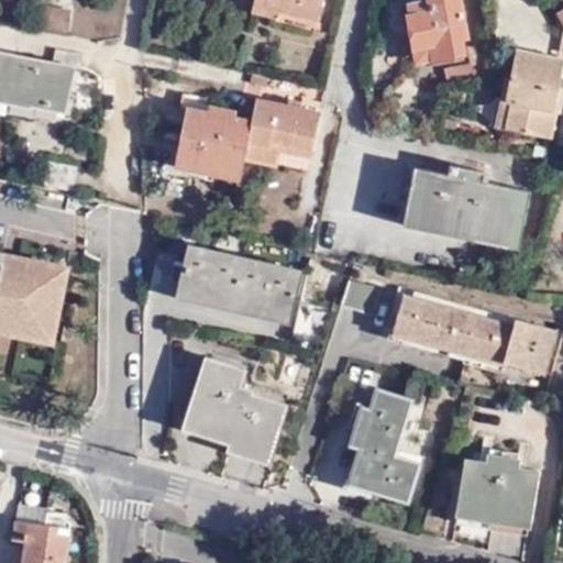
[(277,18),(278,10),(318,20),(322,0),(254,0),(252,11),(277,18)]
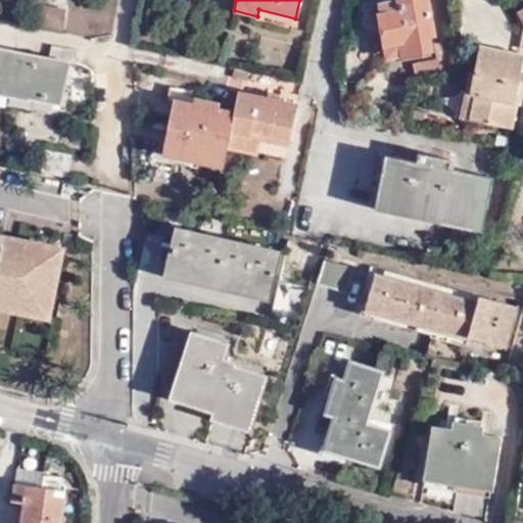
[(378,15),(385,45),(399,42),(402,54),(431,49),(428,36),(433,35),(427,0),(397,0),(398,1),(380,5),(381,15),(378,15)]
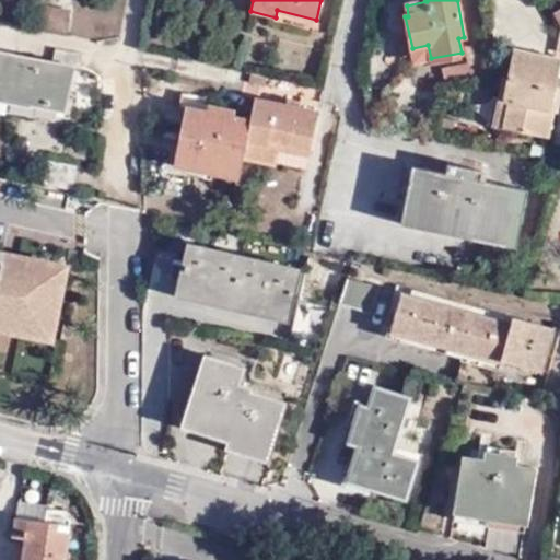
[(39,28),(68,34),(71,12),(44,7),(39,28)]
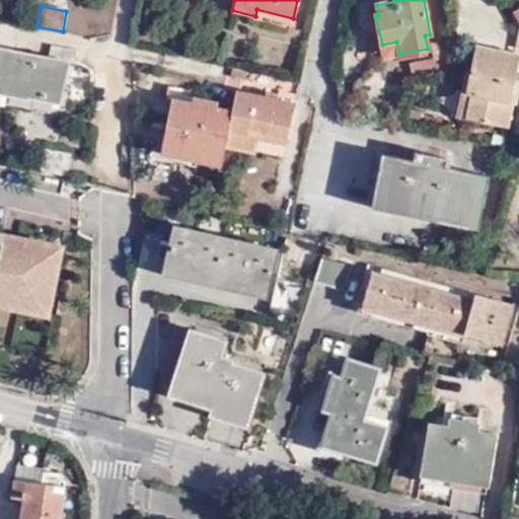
[(411,63),(414,82),(455,71),(451,40),(434,43),(437,59),(411,63)]
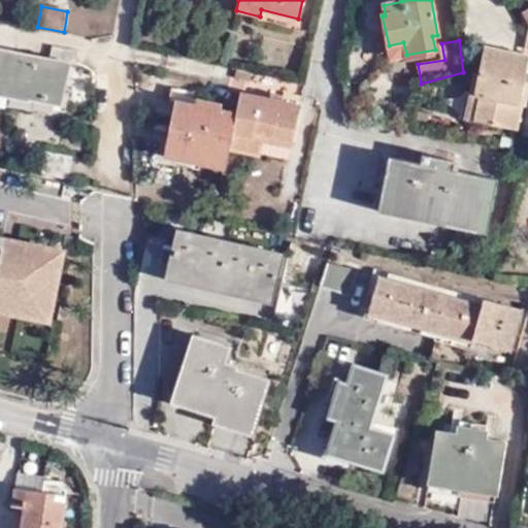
[(403,42),(389,45),(391,59),(406,55),(403,42)]
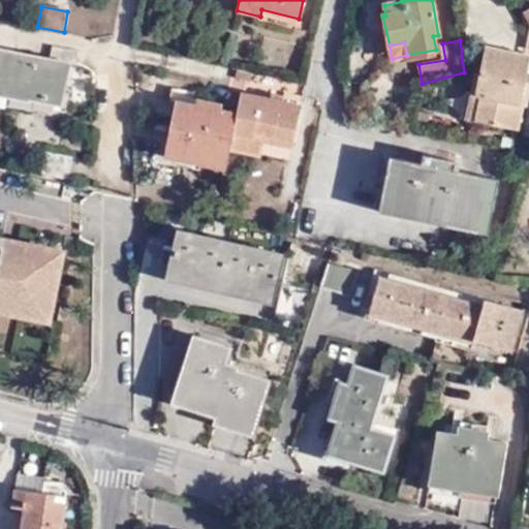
[(474,73),(465,119),(519,130),(523,104),(520,104),(528,60),(528,55),(486,47),(479,74),(474,73)]
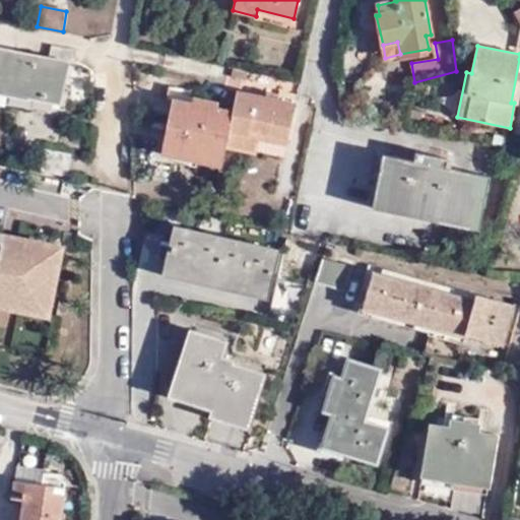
[(0,92),(7,94),(54,104),(61,105),(70,62),(75,62),(77,51),(52,47),(50,58),(0,48),(0,92)]
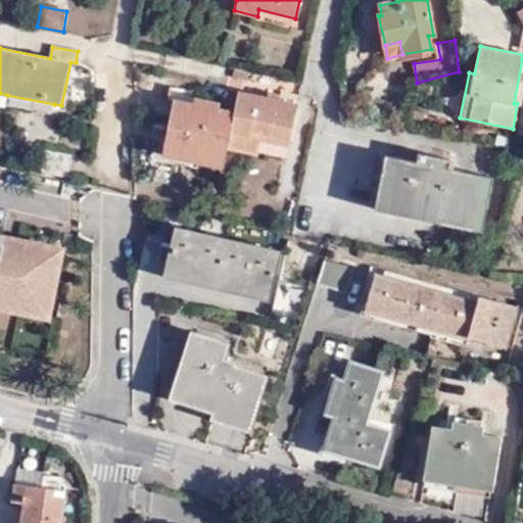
[(237,92),(234,112),(174,100),(162,155),(224,169),(228,148),(257,154),(262,135),(290,141),(297,105),(237,92)]
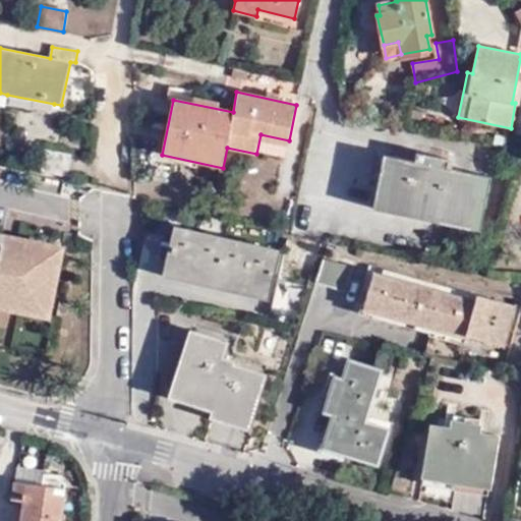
[(7,95),(5,104),(52,113),(54,104),(7,95)]
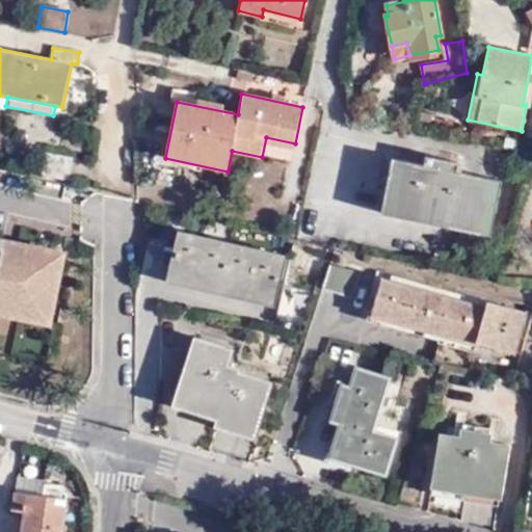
[(46,153),(42,175),(70,181),(74,158),(46,153)]
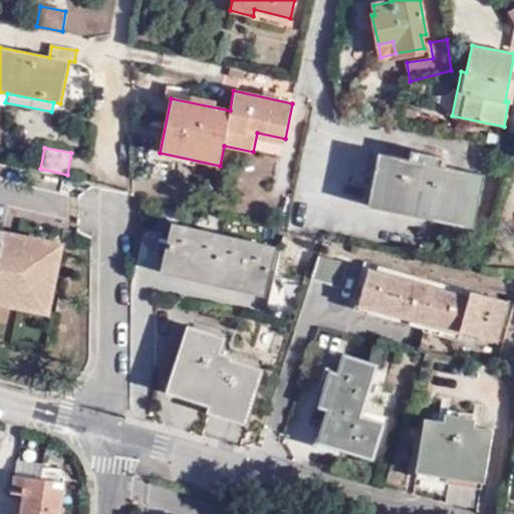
[(410,159),(440,165),(443,157),(410,151),(410,159)]
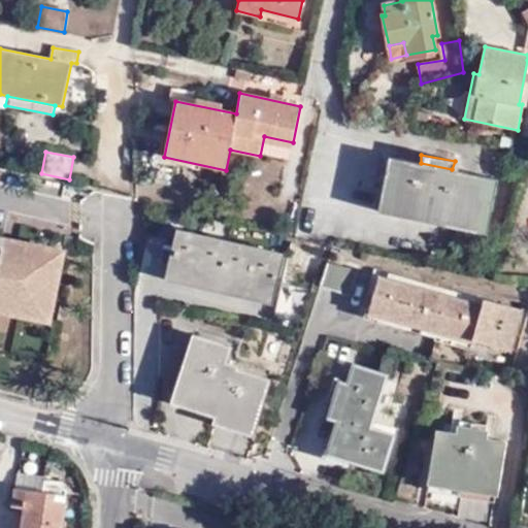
[(498,179),(452,169),(421,163),(389,157),(377,210),(410,217),(411,209),(456,218),(455,226),(487,232),(498,179)]
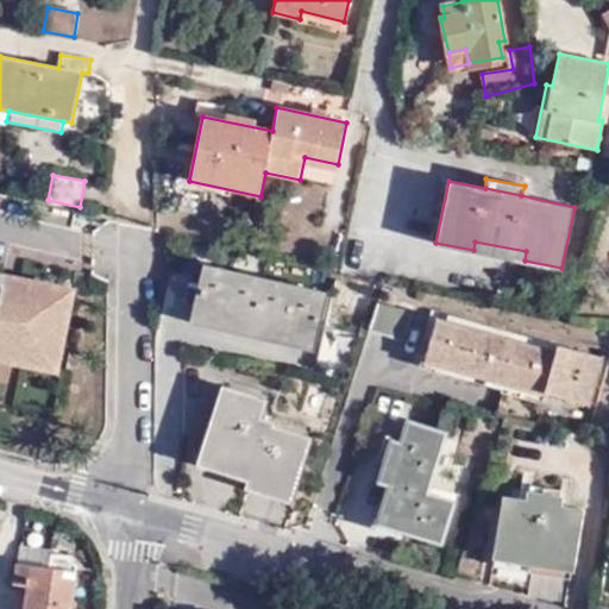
[(473,250),(525,261),(526,251),(475,242),(473,250)]
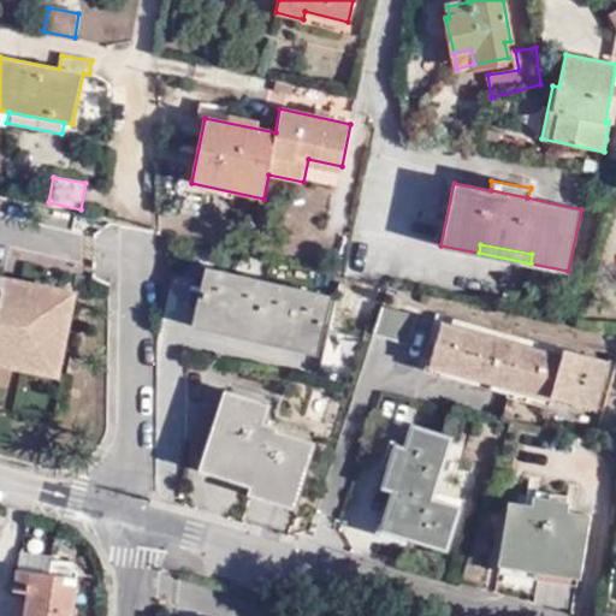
[(207,270),(195,325),(317,353),(330,297),(207,270)]
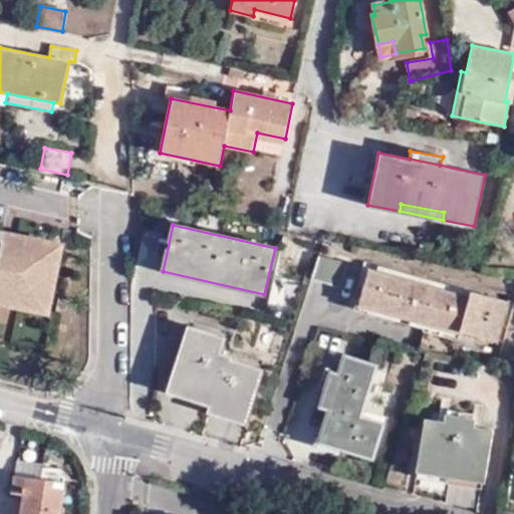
[(0,291),(41,299),(45,282),(46,276),(53,241),(0,230),(0,291)]
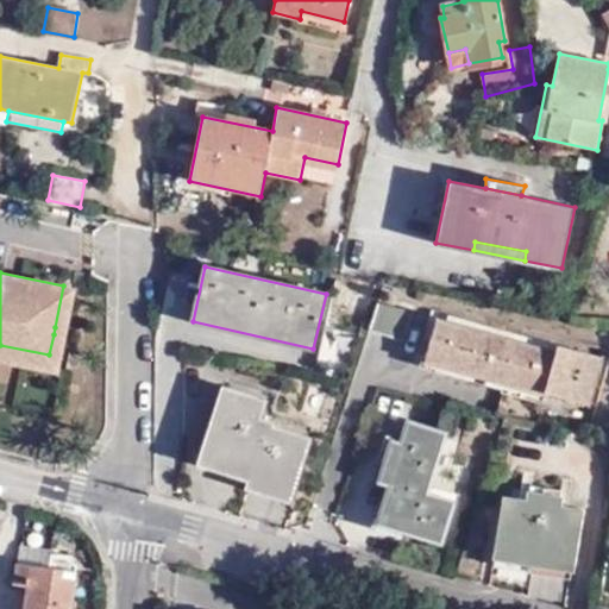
[(414,312),(377,303),(369,331),(405,341),(414,312)]
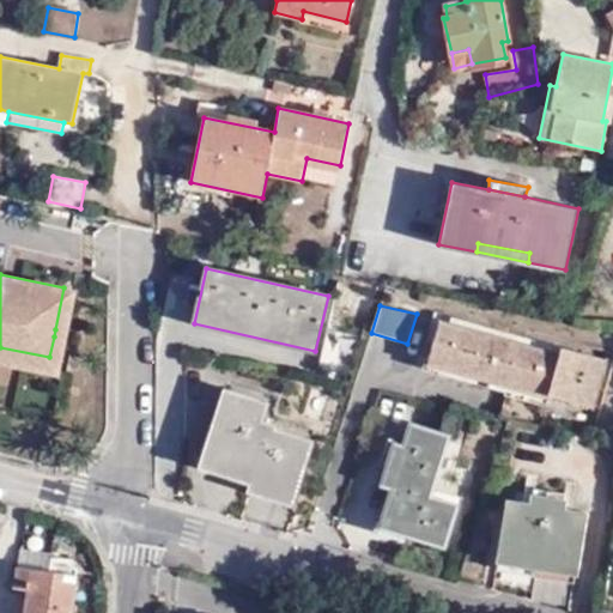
[(559,356),(438,322),(428,362),(593,408),(606,359),(560,347),(559,356)]
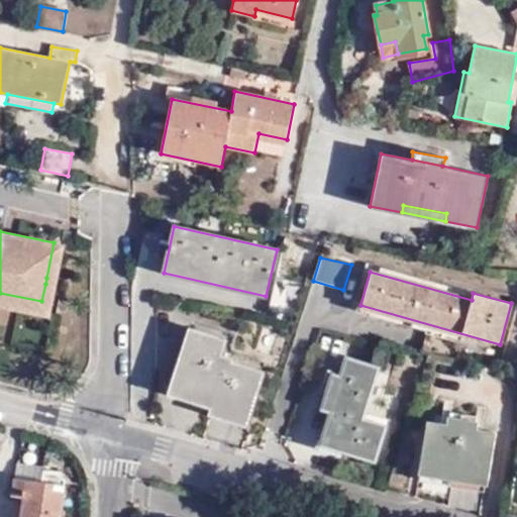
[(0,293),(0,305),(49,316),(57,280),(46,278),(45,284),(41,301),(0,293)]
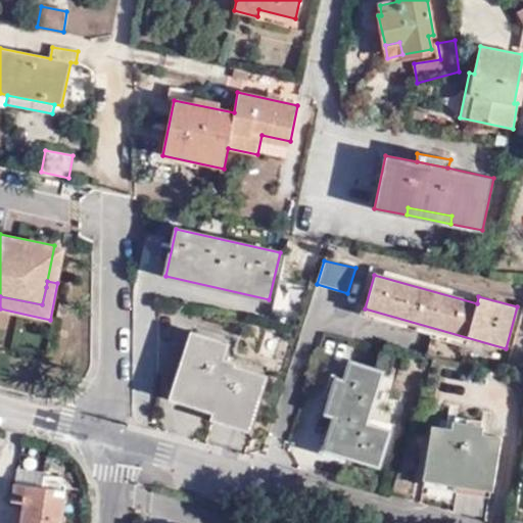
[(222,398),(216,412),(234,418),(231,424),(248,430),(266,377),(233,367),(234,364),(223,360),(227,344),(192,333),(180,368),(187,370),(178,399),(200,407),(206,393),(222,398)]
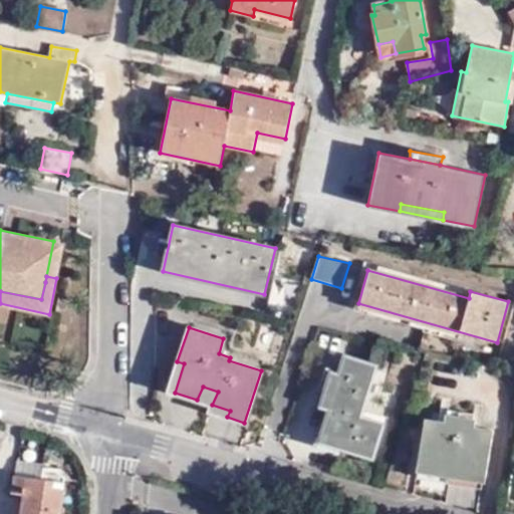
[(382,424),(359,417),(375,365),(344,355),(338,375),(330,372),(320,406),(329,410),(318,442),(371,458),(382,424)]
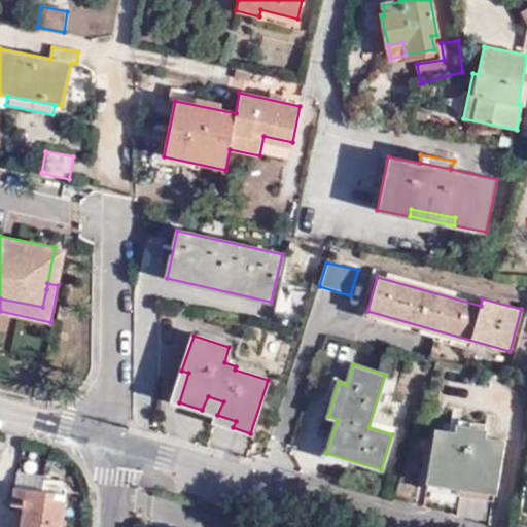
[(202,410),(217,415),(223,401),(208,396),(202,410)]
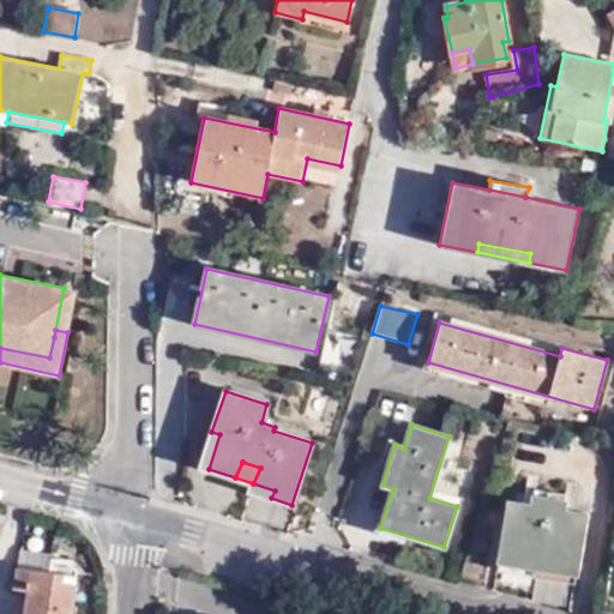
[(533,495),(531,506),(509,501),(498,563),(576,576),(588,515),(564,511),(566,501),(533,495)]
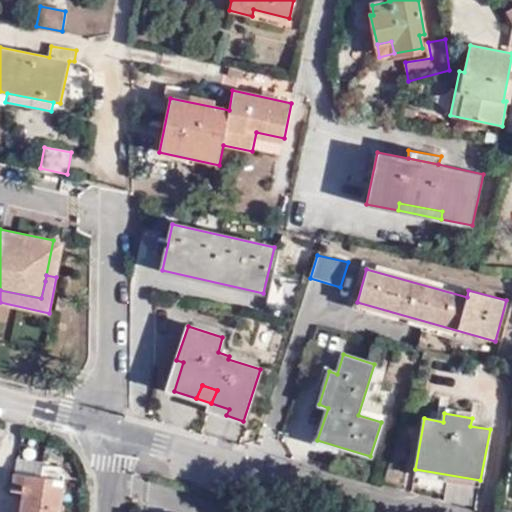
[(17,461),(16,474),(42,477),(44,464),(17,461)]
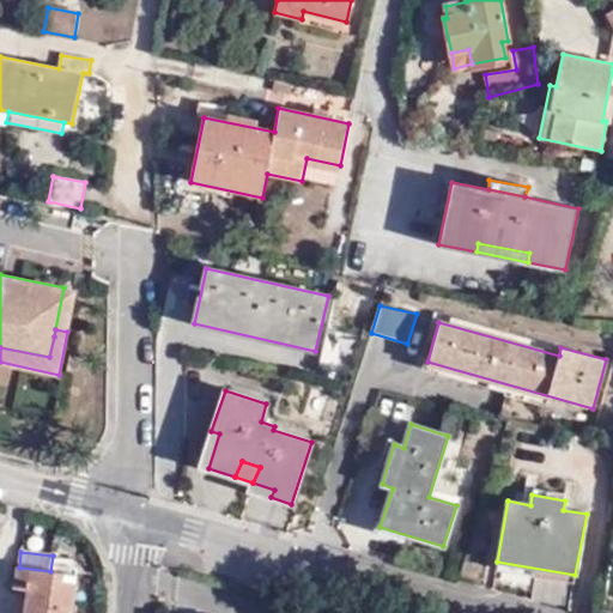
[(19,568),(18,568),(14,587),(29,589),(25,612),(67,612),(68,611),(73,612),(76,583),(62,582),(64,574),(50,571),(19,568)]
